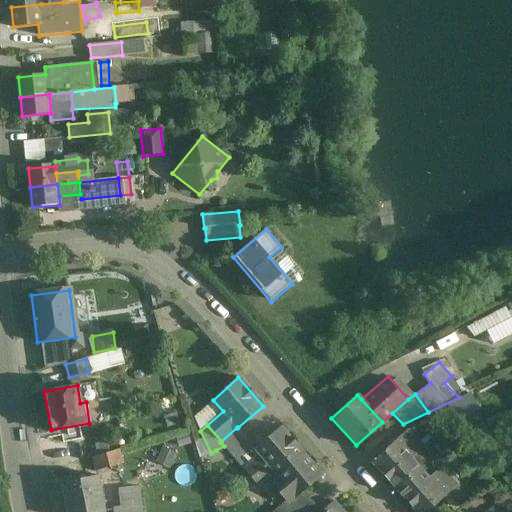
[(433,439),(420,425),(412,432),(424,447),(426,446),(433,439)]
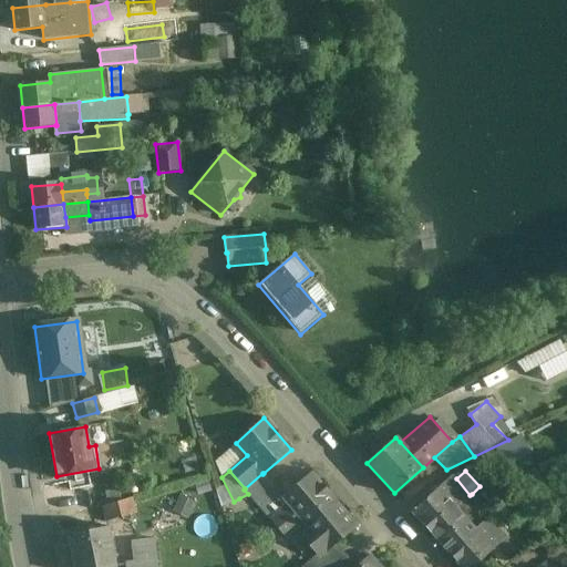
[(245,488),(244,490),(248,494),(251,497),(271,483),(264,473),(263,474),(263,473),(245,488)]
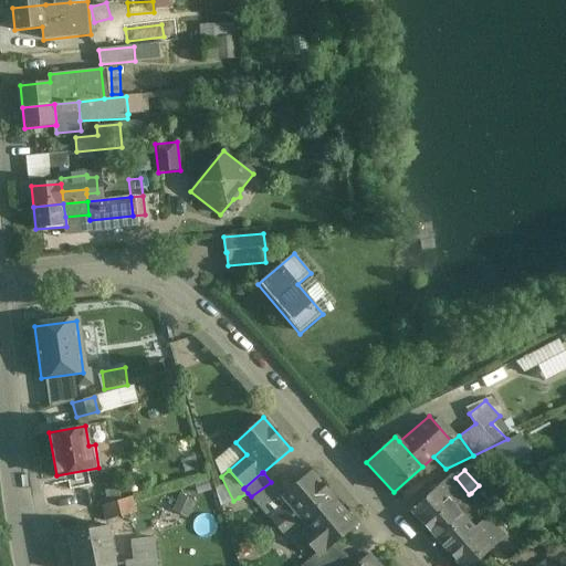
[(311,472),(282,496),(287,504),(303,522),(308,527),(308,528),(337,503),(311,472)]
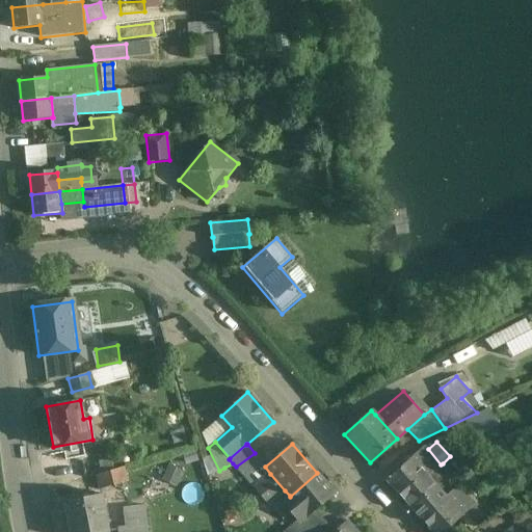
[(425,446),(386,480),(410,509),(435,486),(427,477),(441,464),(428,449),(425,446)]
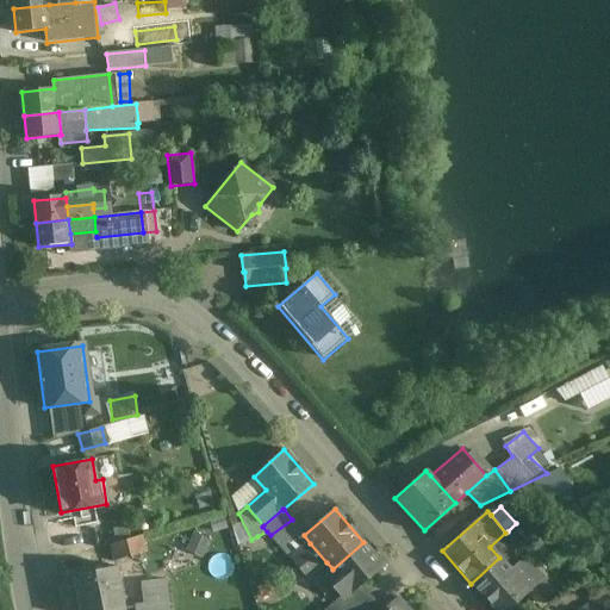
[(505,533),(490,547),(499,558),(515,545),(517,542),(508,531),(505,533)]
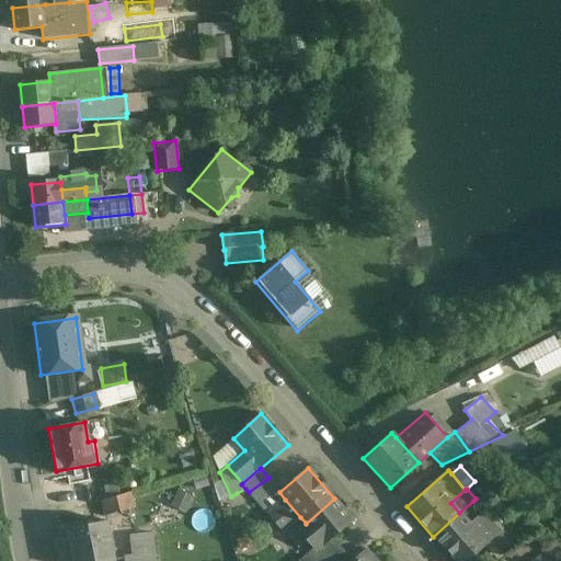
[(133,492),(103,500),(106,513),(136,504),(133,492)]
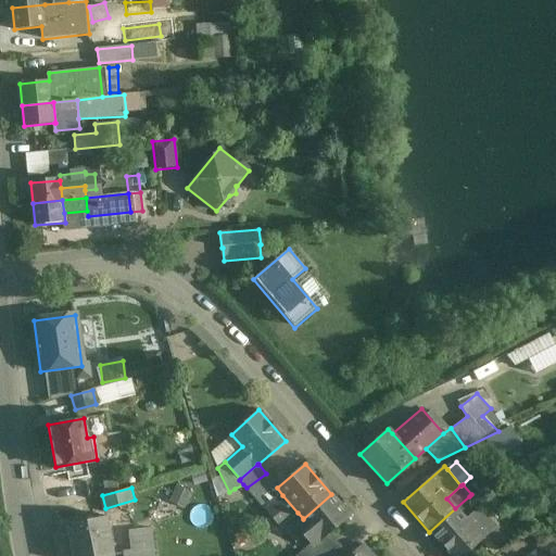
[(229,492),(222,495),(225,502),(239,496),(235,489),(229,492)]
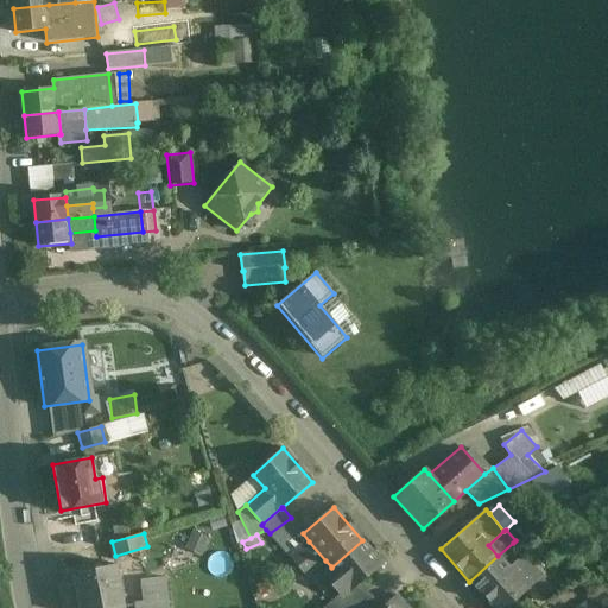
[(362,540),(331,568),(331,567),(323,574),(341,594),(343,596),(360,582),(382,562),(363,540),(362,540)]
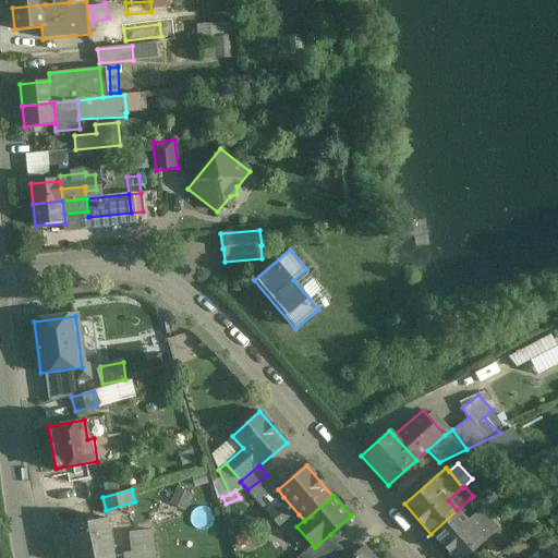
[(283,497),(266,511),(281,529),(299,514),(283,497)]
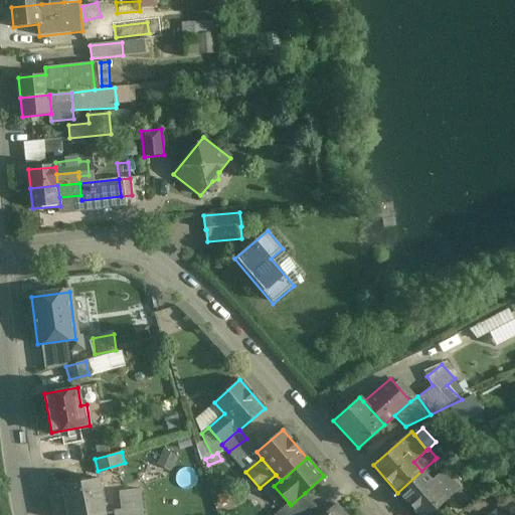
[(435,460),(421,471),(430,480),(443,469),(435,460)]
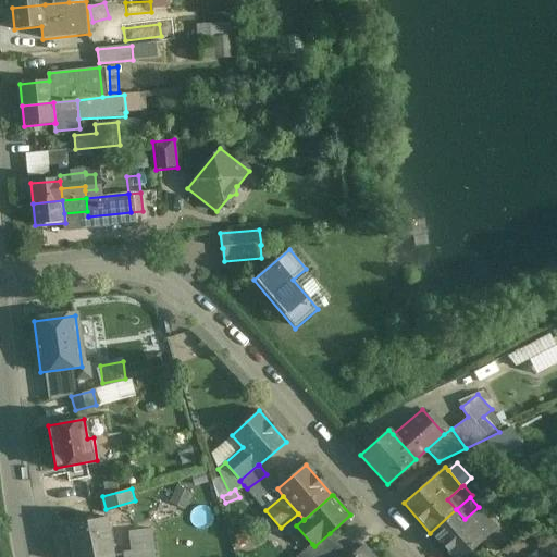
[(496,527),(479,507),(465,519),(482,539),(496,527)]
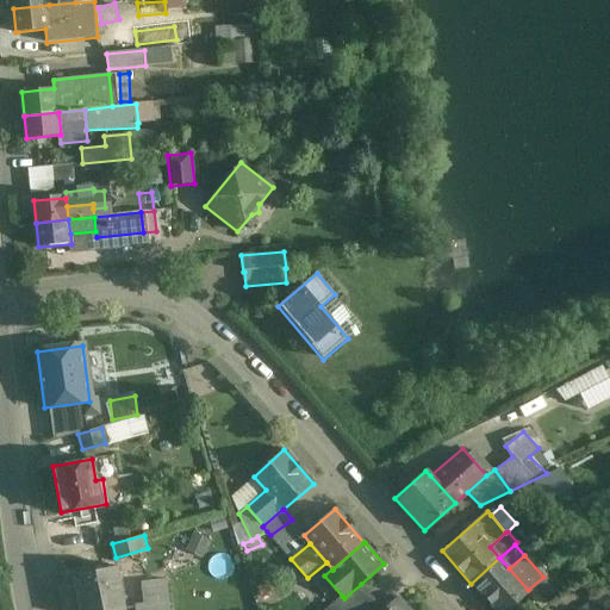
[(509,568),(499,558),(471,584),(495,609),(505,609),(528,590),(509,568)]
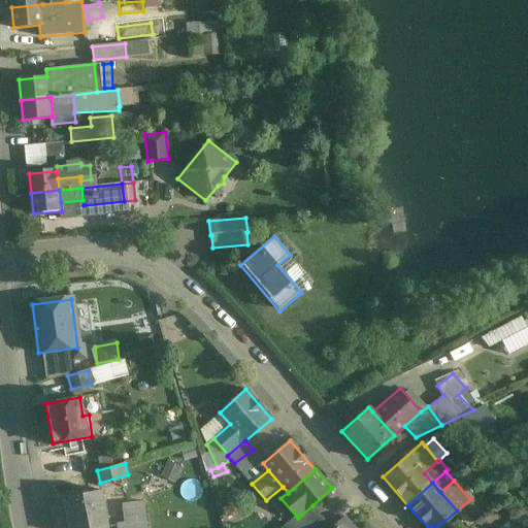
[(102,488),(64,495),(69,527),(102,527),(109,527),(102,488)]
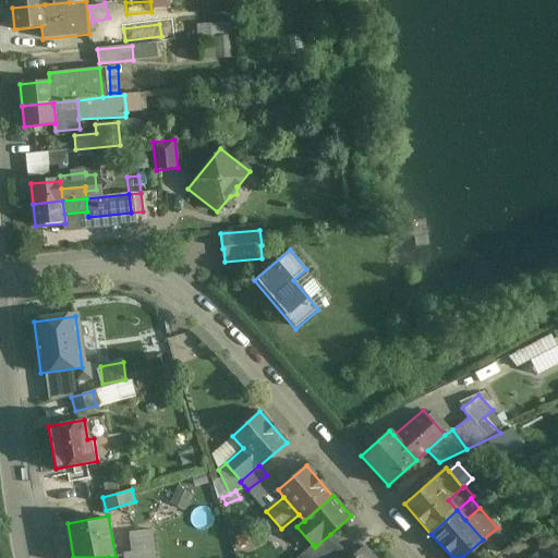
[(557,532),(555,526),(534,538),(541,550),(557,540),(557,532)]
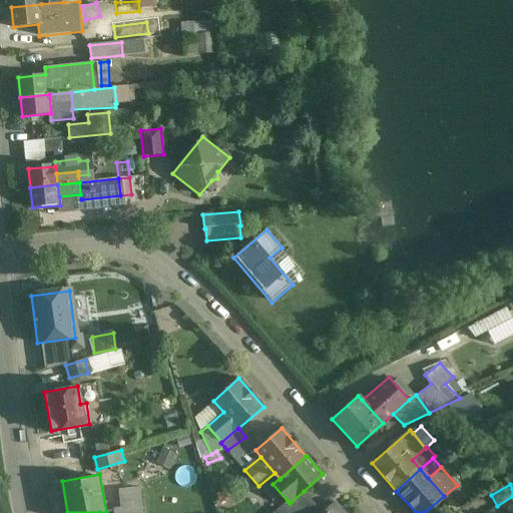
[(112,489),(114,505),(141,502),(140,486),(112,489)]
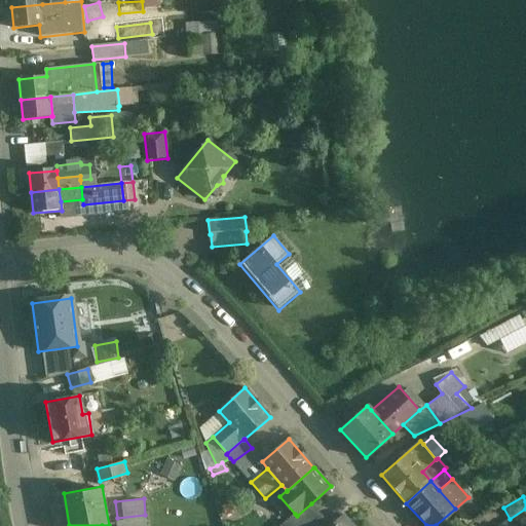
[(311,503),(297,516),(295,514),(279,525),(312,525),(325,518),(311,503)]
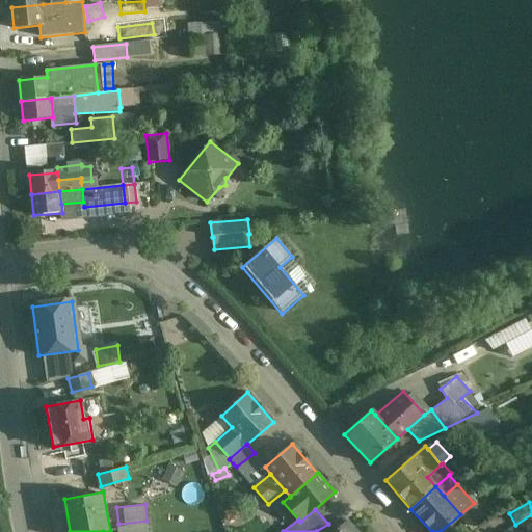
[(148,531),(147,521),(118,524),(118,531),(148,531)]
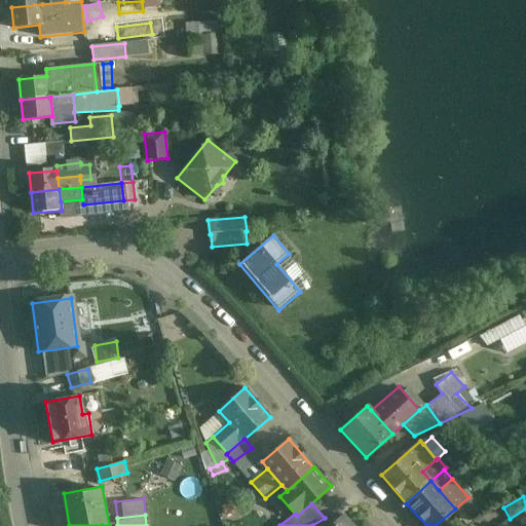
[(353,525),(344,515),(331,525),(353,525)]
